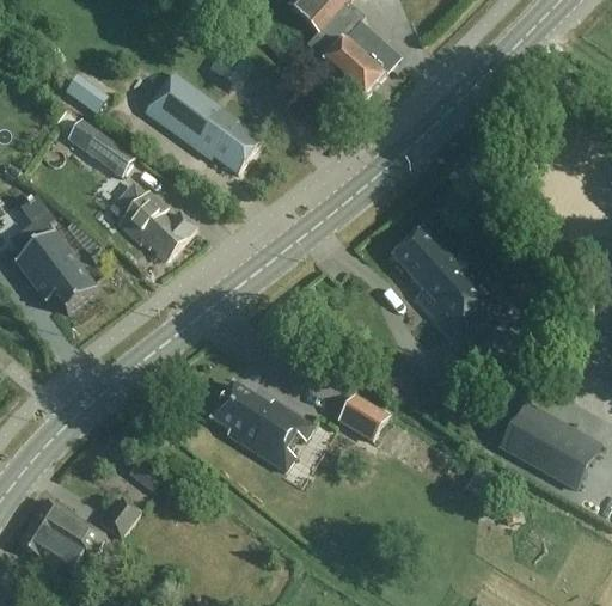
[(319,66),(360,103),(386,74),(385,73),(398,59),(360,23),(366,18),(348,1),(349,0),(291,0),(288,2),(319,31),(306,44),(311,48),(307,53),(320,65),(319,66)]
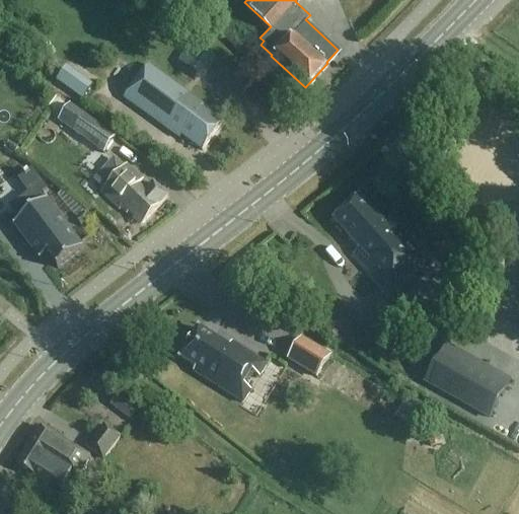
[(199,45),(190,57),(187,60),(204,73),(215,58),(199,45)]
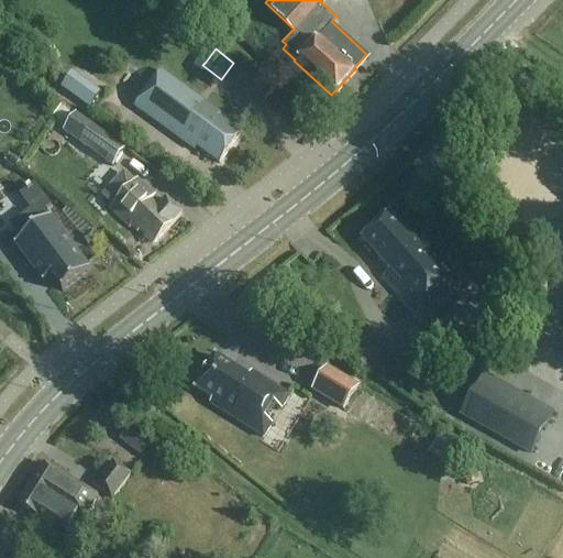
[(59,84),(90,106),(102,90),(72,67),(59,84)]
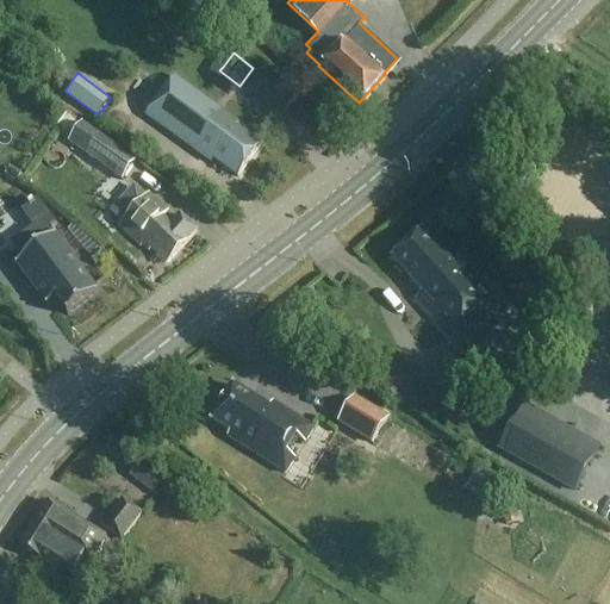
[(175,74),(148,112),(211,159),(213,156),(237,174),(261,142),(237,124),(240,120),(175,74)]
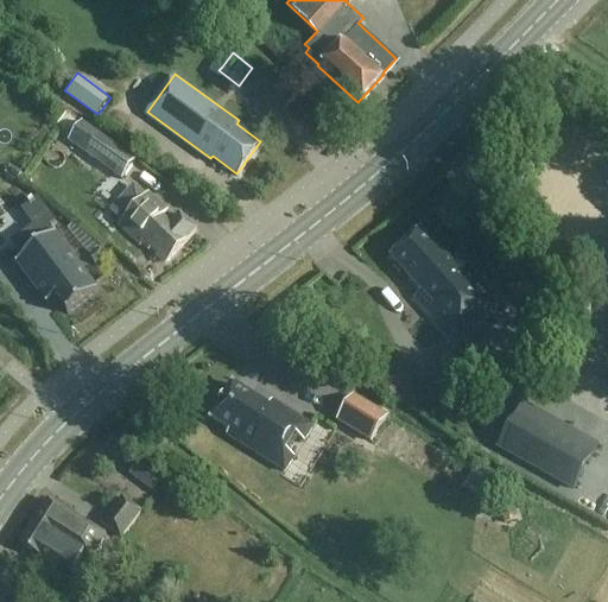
[(82,118),(67,138),(122,177),(137,156),(82,118)]
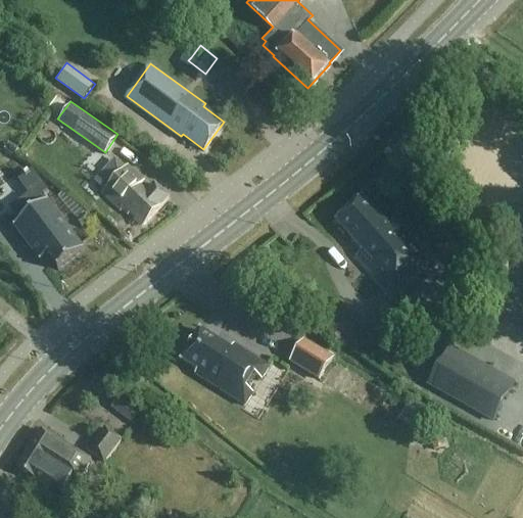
[(126,162),(99,194),(120,210),(121,208),(126,214),(128,212),(134,217),(133,219),(136,222),(137,220),(142,224),(167,194),(152,182),(147,188),(139,182),(143,177),(126,162)]
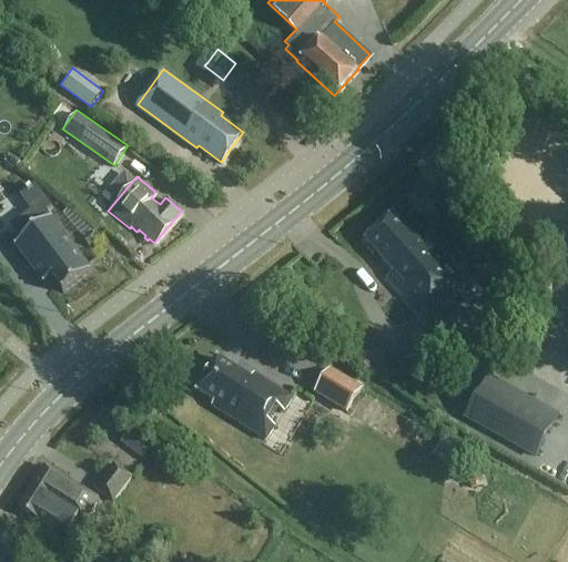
[(188,206),(199,193),(188,183),(176,196),(188,206)]
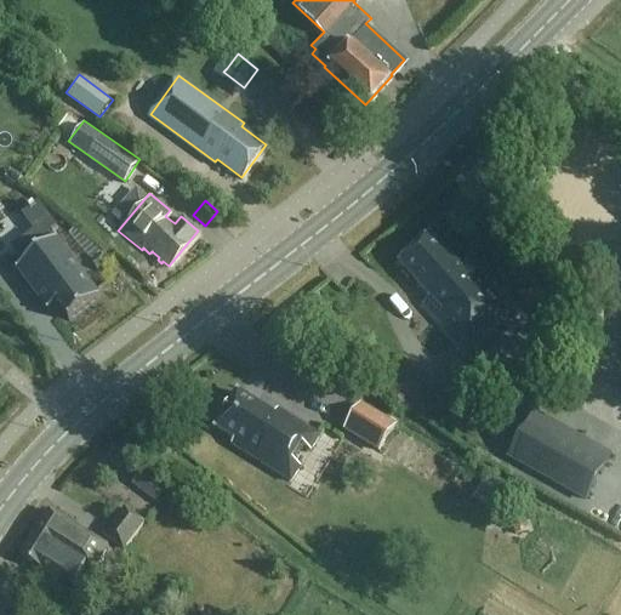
[(398,258),(443,311),(434,318),(465,352),(512,311),(468,261),(461,267),(429,231),(398,258)]
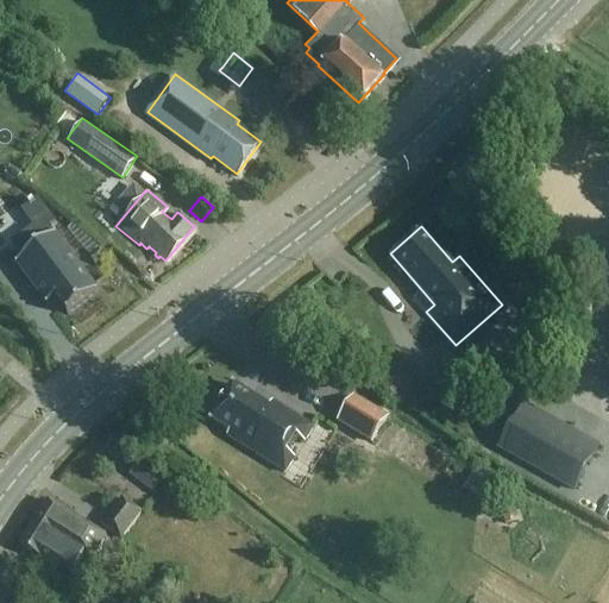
[(56,231),(16,262),(16,263),(17,262),(30,278),(44,297),(46,300),(45,301),(46,302),(49,300),(56,295),(60,299),(68,309),(67,311),(67,312),(81,301),(98,288),(98,287),(96,287),(70,253),(55,233),(56,232),(56,231)]
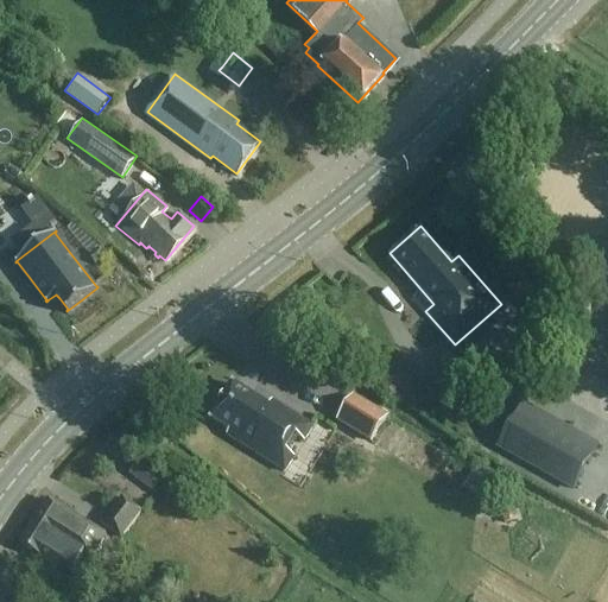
[(531,312),(525,317),(538,331),(558,315),(540,295),(526,308),(531,312)]
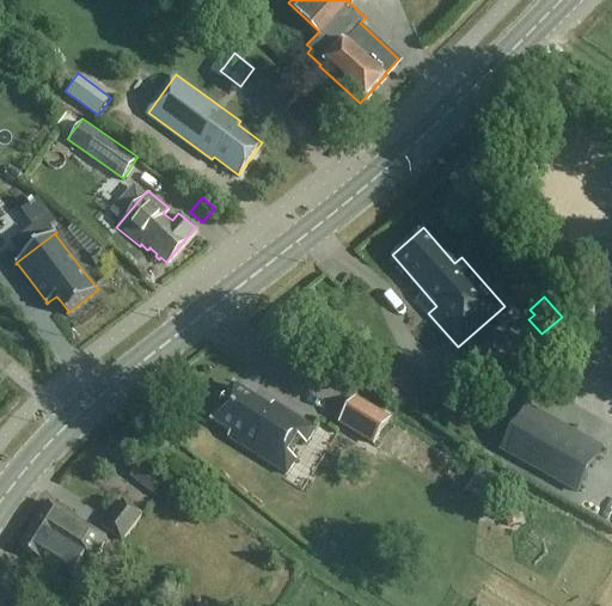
[(314,426),(273,401),(270,405),(233,383),(212,418),(231,429),(227,434),(286,471),(295,457),(283,450),(293,433),(305,440),(314,426)]
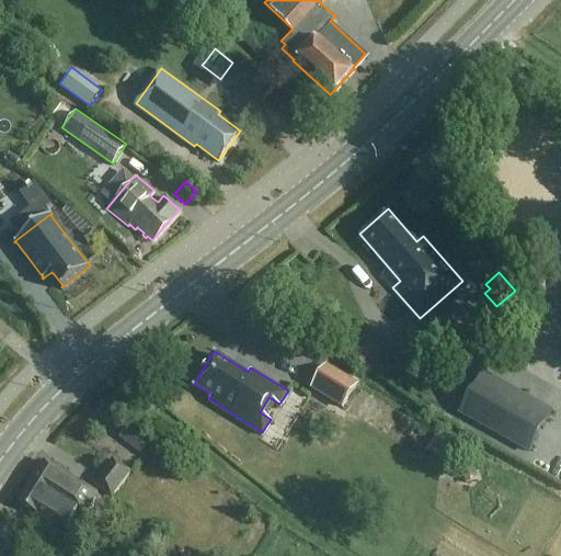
[(310,387),(343,406),(358,379),(327,361),(310,387)]
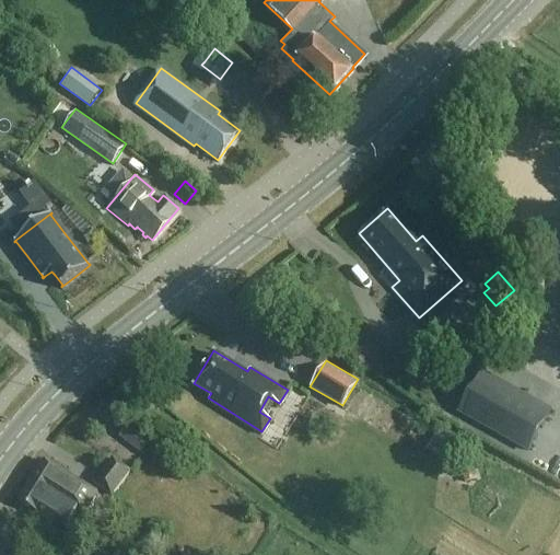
[(470,360),(445,395),(499,439),(527,403),(470,360)]
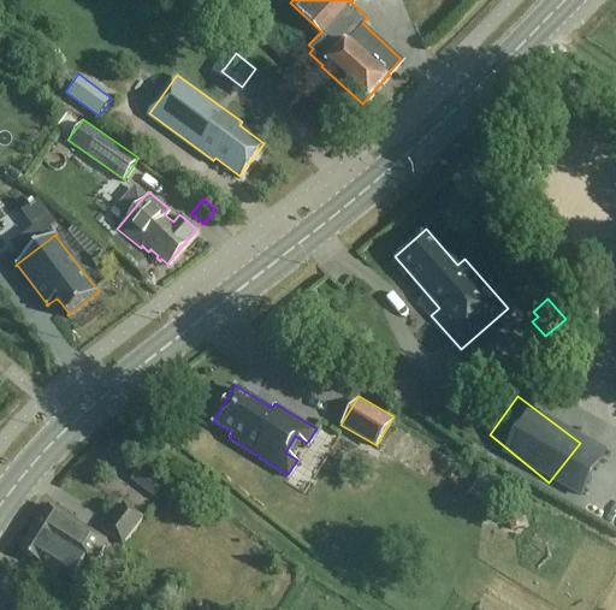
[(142,461),(134,473),(157,491),(165,479),(142,461)]
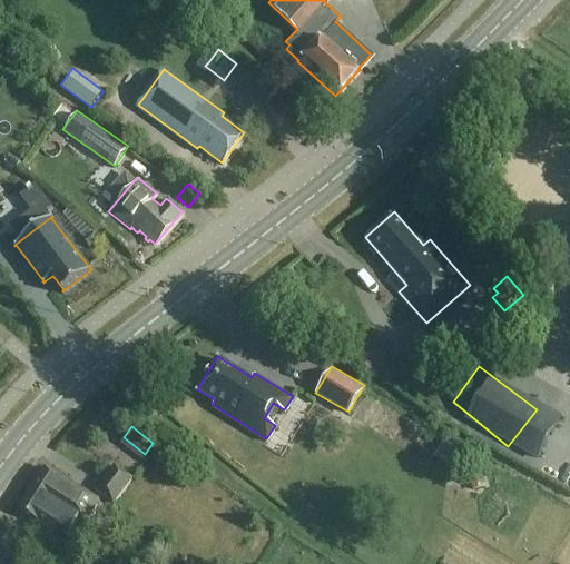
[(114,501),(131,477),(114,462),(94,485),(114,501)]
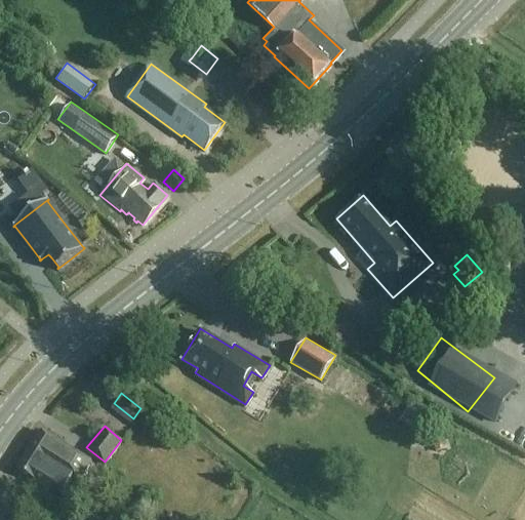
[(40,428),(29,447),(72,474),(79,479),(91,457),(40,428)]
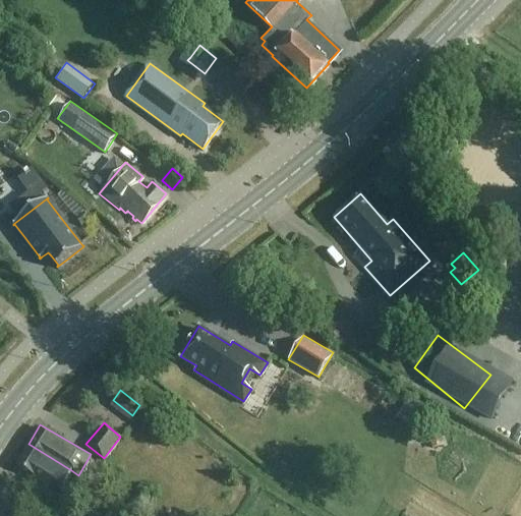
[(16,463),(35,474),(35,473),(60,489),(71,470),(29,444),(16,463)]
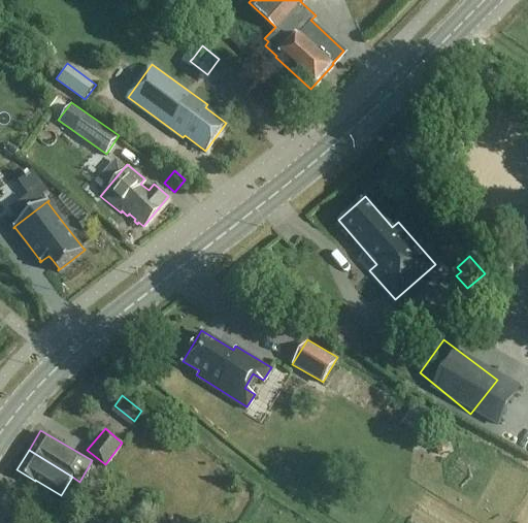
[(47,497),(38,513),(56,522),(68,522),(73,513),(47,497)]
